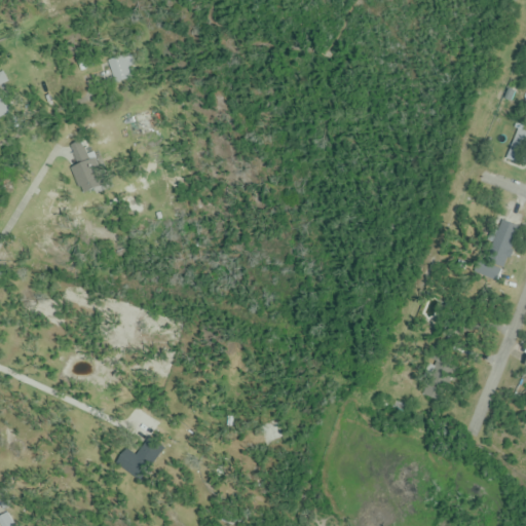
[(108,60),(113,83),(133,79),(128,55),(108,60)]
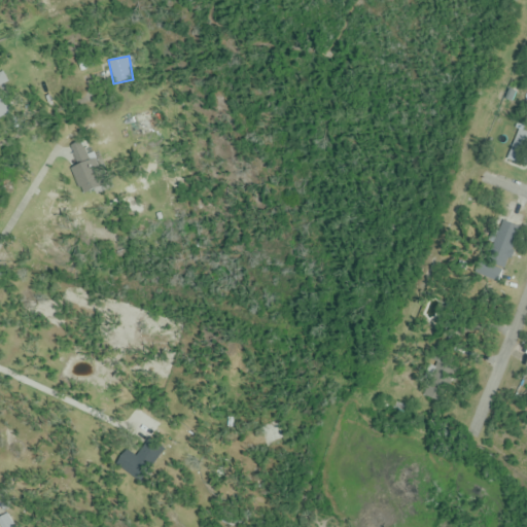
[(138,133),(139,138),(155,134),(149,109),(123,116),(127,135),(138,133)]
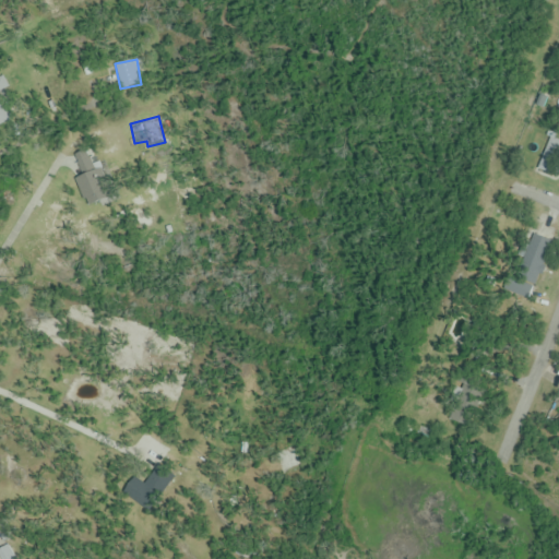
[(74,180),(88,204),(106,193),(92,169),(74,180)]
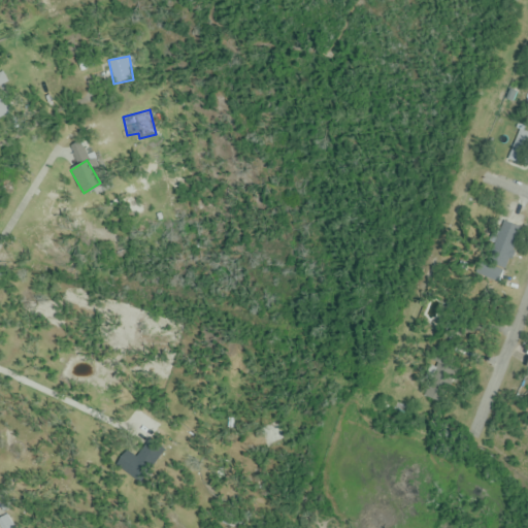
[(508,270),(523,216),(510,212),(509,218),(498,215),(485,264),(508,270)]
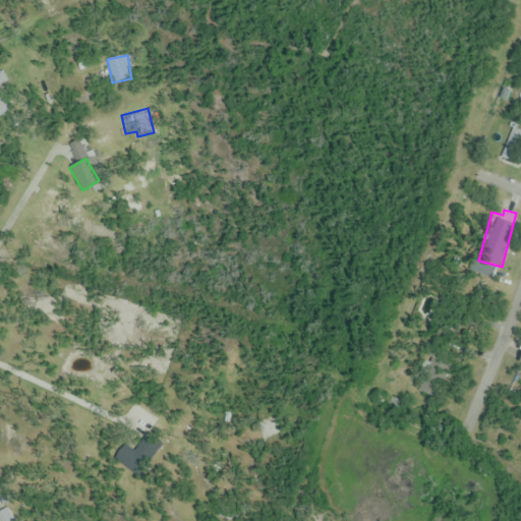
[(143,459),(147,463),(165,446),(153,433),(132,452),(127,447),(118,456),(131,470),(143,459)]
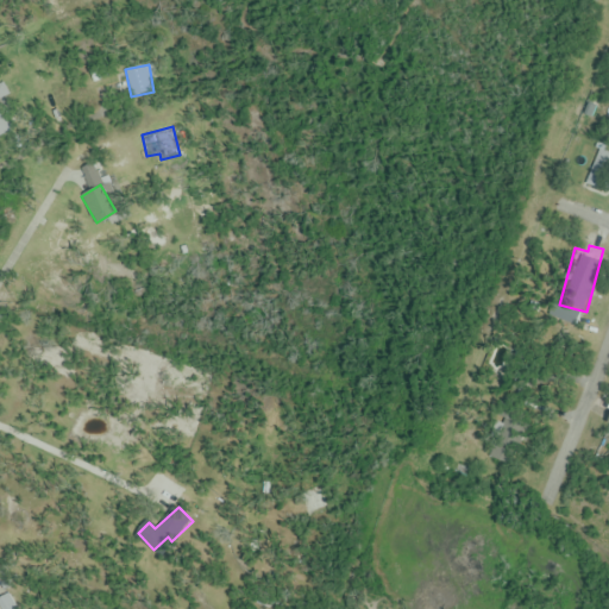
[(0,608),(17,608),(14,595),(0,598),(0,608)]
